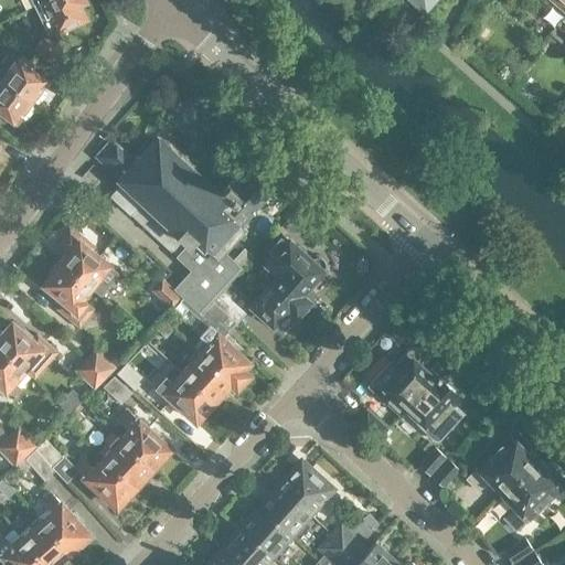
[(84,0),(44,0),(35,4),(49,35),(55,32),(56,33),(84,20),(77,6),(85,2),(84,0)]
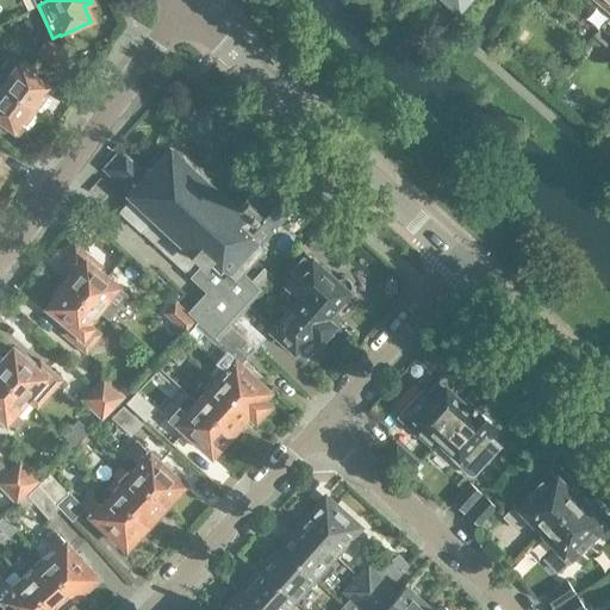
[(442,0),(459,14),(471,0),(442,0)]
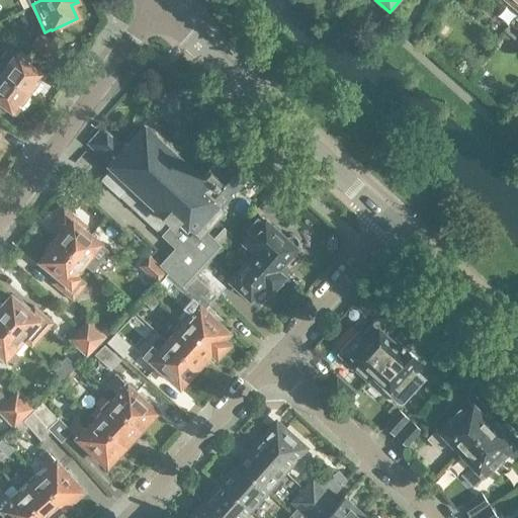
[(38,32),(31,44),(49,56),(56,45),(38,32)]
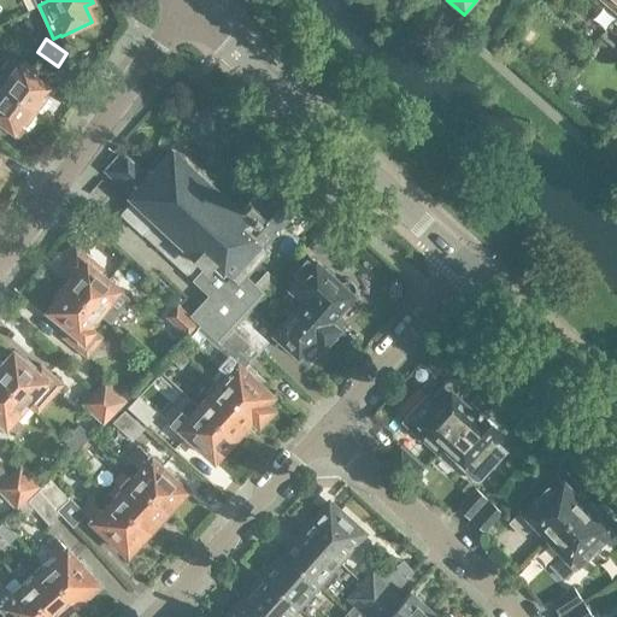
[(0,66),(0,84),(34,111),(39,106),(41,107),(46,101),(45,98),(52,88),(31,72),(34,69),(23,60),(19,63),(10,56),(0,66)]
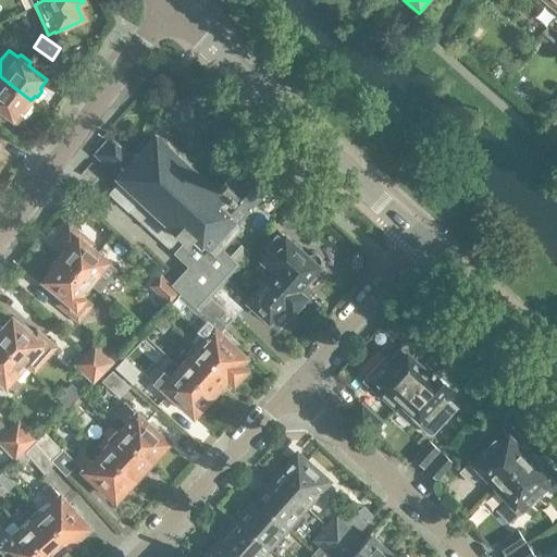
[(31,100),(0,76),(0,111),(14,122),(23,112),(24,113),(28,108),(27,104),(31,100)]
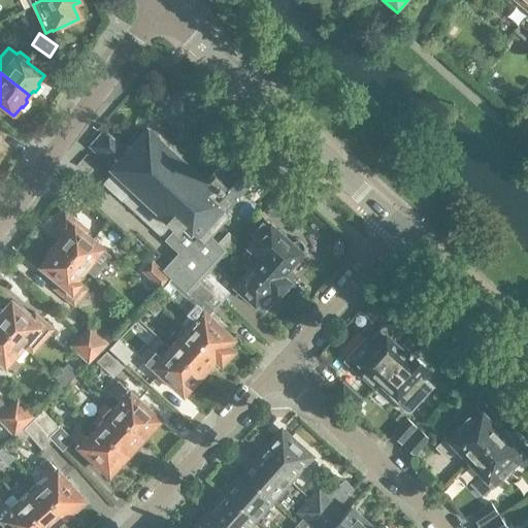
[(218,244),(209,236),(230,213),(226,209),(257,176),(238,159),(221,178),(212,170),(204,180),(161,140),(150,130),(128,154),(104,132),(91,146),(121,174),(109,187),(180,253),(163,271),(171,277),(189,293),(200,281),(216,264),(237,240),(229,232),(218,244)]
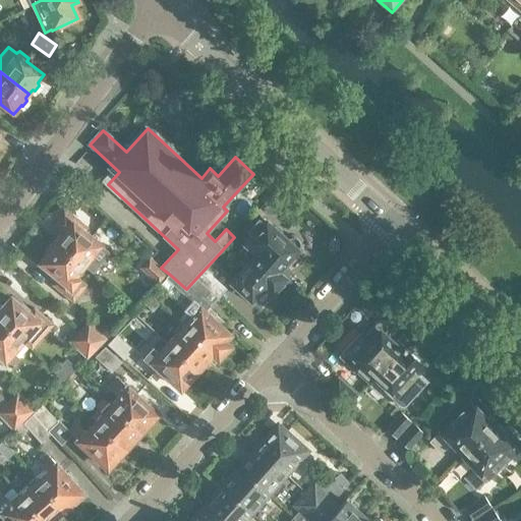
[(230,221),(239,230),(250,218),(241,210),(230,221)]
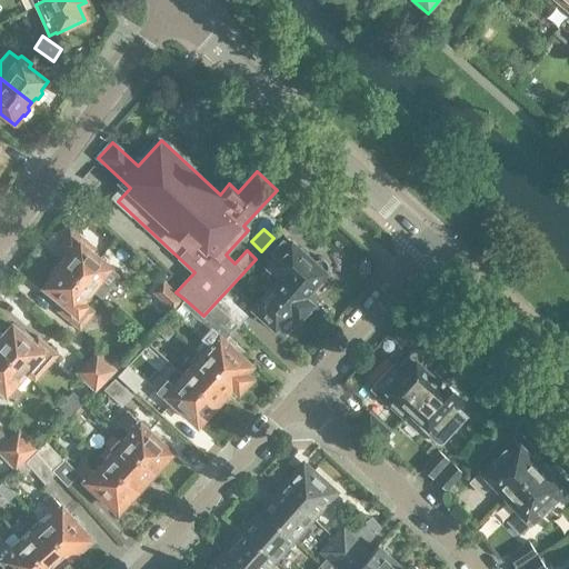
[(103,297),(120,277),(90,251),(92,248),(75,233),(66,233),(60,241),(62,248),(70,255),(63,265),(92,288),(98,280),(103,285),(98,292),(103,297)]
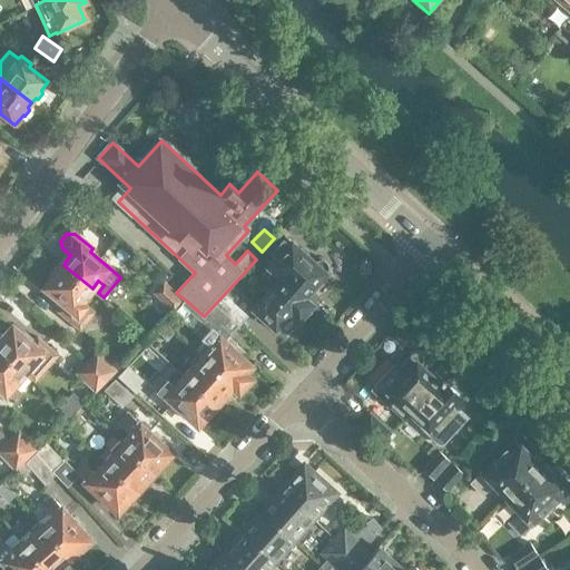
[(283,276),(303,295),(326,271),(327,269),(327,267),(328,265),(327,263),(327,261),(326,259),(325,258),(323,257),(322,257),(320,257),(318,257),(316,258),(313,261),(285,234),(268,252),(275,257),(269,264),(283,276)]
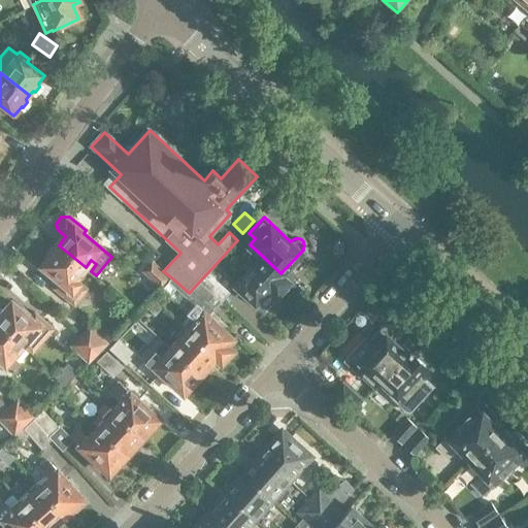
[(75,279),(86,267),(59,245),(41,266),(59,281),(55,285),(53,288),(73,305),(87,290),(75,279)]
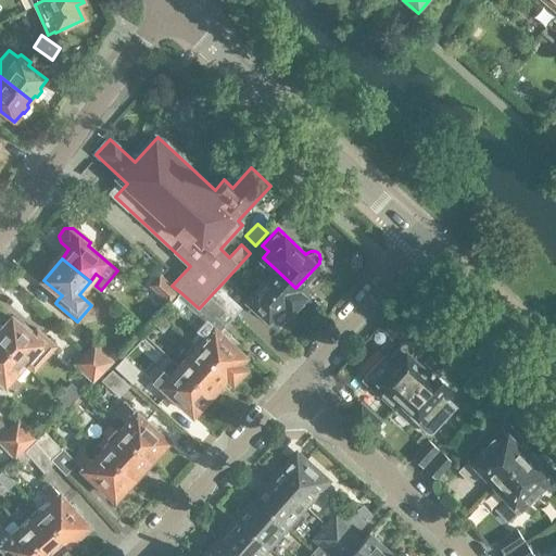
[(275,325),(303,295),(295,288),(276,269),(249,299),(227,278),(211,295),(234,317),(249,301),(275,325)]
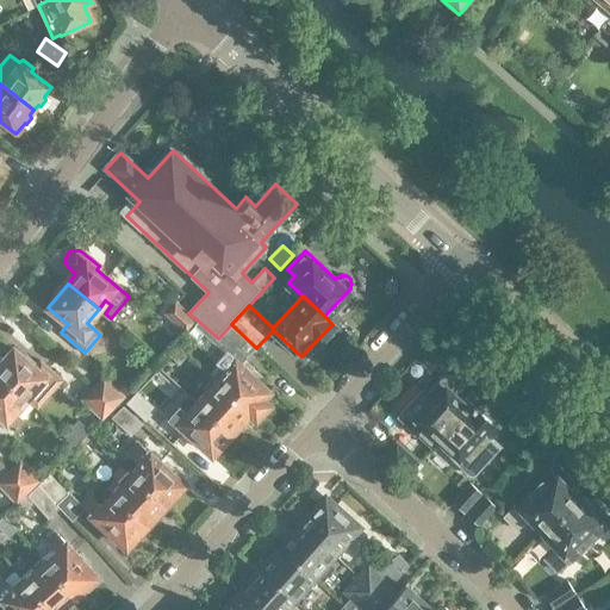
[(188,312),(188,311),(175,300),(162,313),(186,334),(198,321),(188,313),(188,312)]
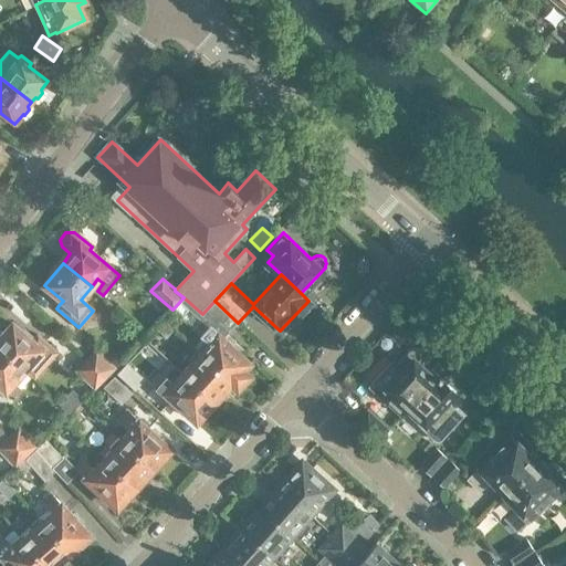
[(238,323),(215,301),(202,314),(184,297),(173,310),(171,311),(203,338),(195,348),(197,349),(200,353),(231,381),(238,387),(249,374),(243,369),(250,363),(222,337),(237,323),(238,323)]
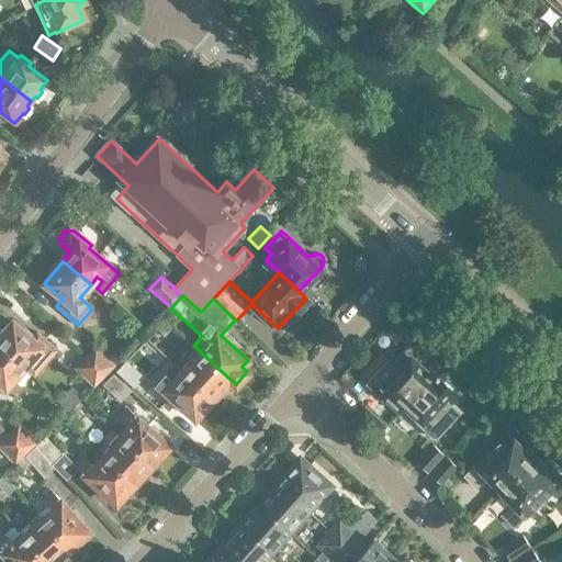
[(173,327),(160,315),(153,324),(165,336),(173,327)]
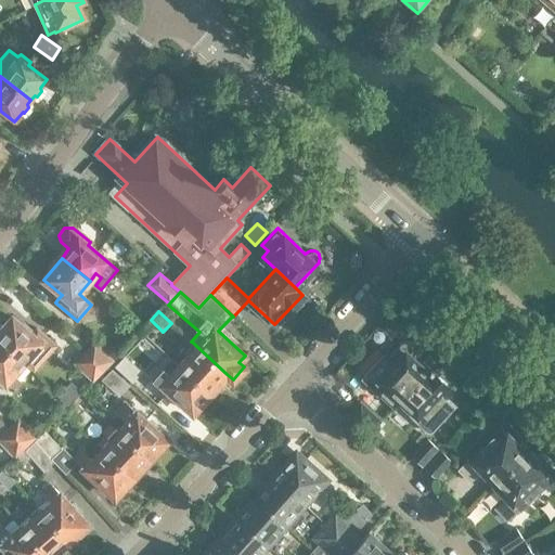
[(0,328),(0,340),(24,362),(34,371),(56,345),(37,326),(31,333),(12,315),(0,328)]
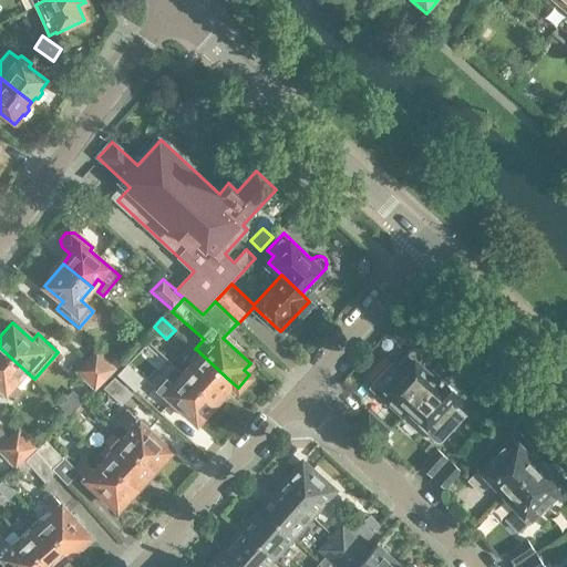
[(24,370),(0,348),(0,385),(6,391),(24,370)]
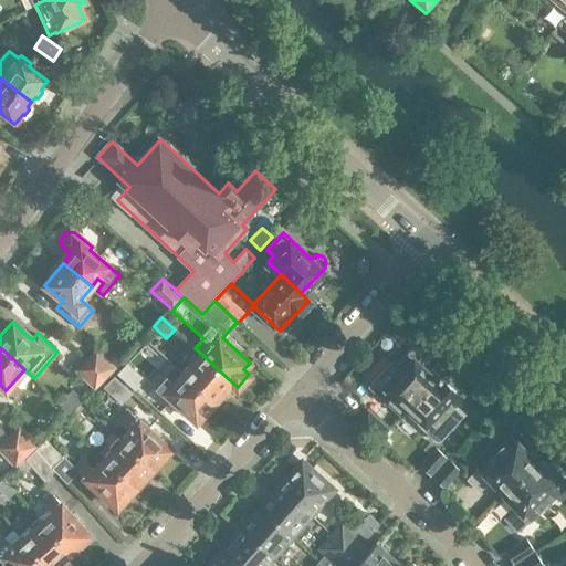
[(86,358),(107,378),(117,368),(97,348),(86,358)]
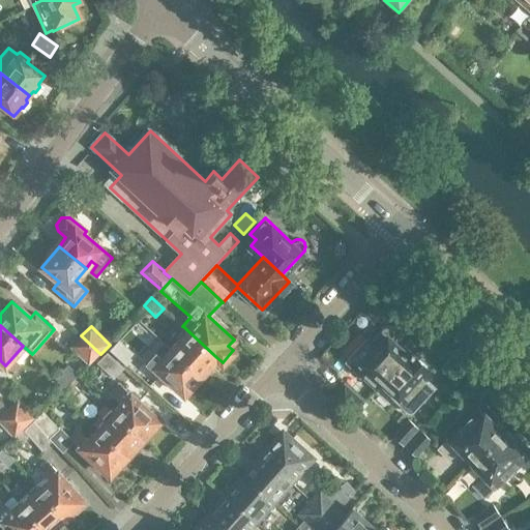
[(382,382),(407,355),(390,340),(391,339),(393,334),(393,330),(389,326),(385,326),(381,328),(370,341),(366,337),(347,358),(357,367),(356,369),(377,387),(382,382)]
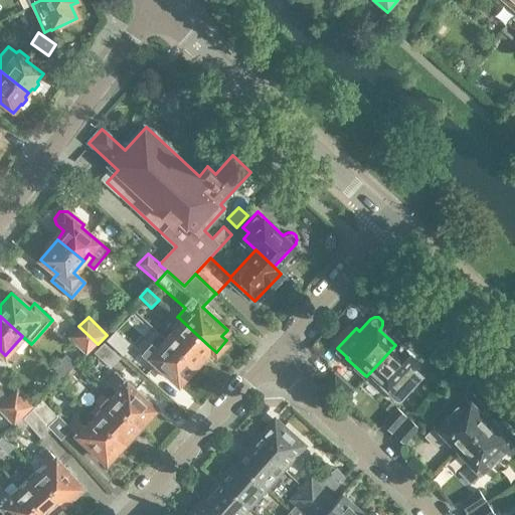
[(210,347),(182,321),(179,318),(171,327),(174,330),(167,338),(195,364),(210,347)]
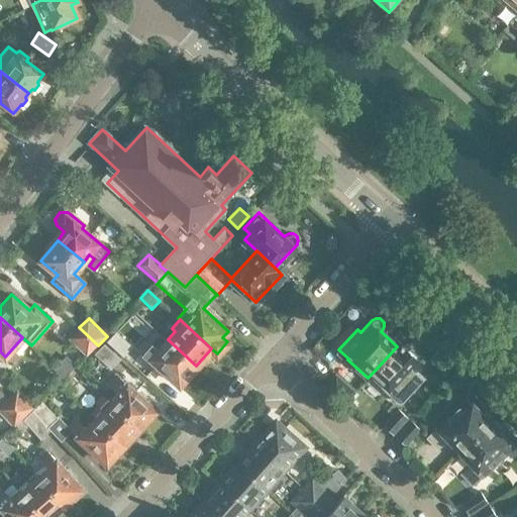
[(86,356),(98,345),(79,327),(68,338),(86,356)]
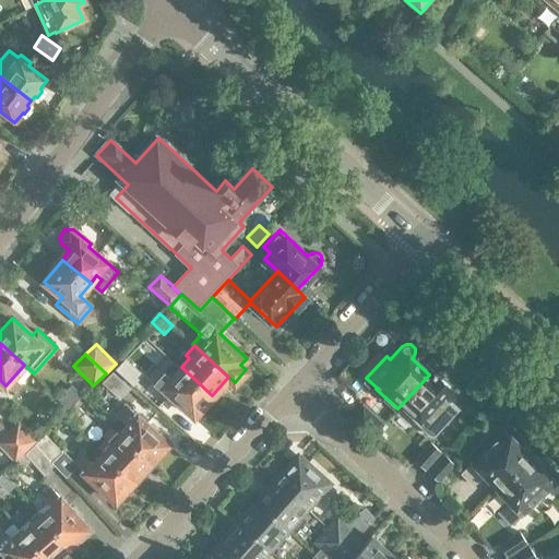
[(115,369),(133,385),(143,375),(126,358),(115,369)]
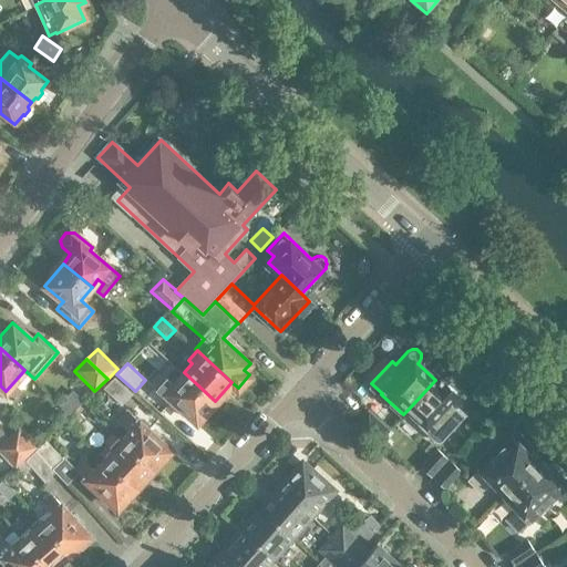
[(215,401),(184,372),(175,382),(165,372),(156,382),(197,420),(215,401)]
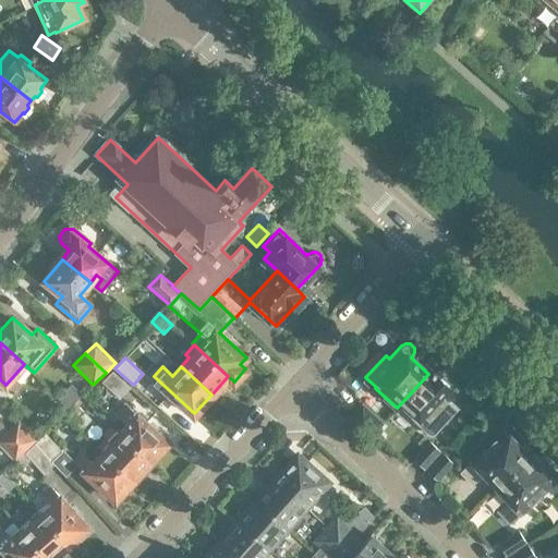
[(432,370),(402,402),(425,423),(455,391),(446,383),(447,381),(448,376),(446,374),(446,373),(444,372),(441,371),(437,371),(435,373),(432,370)]
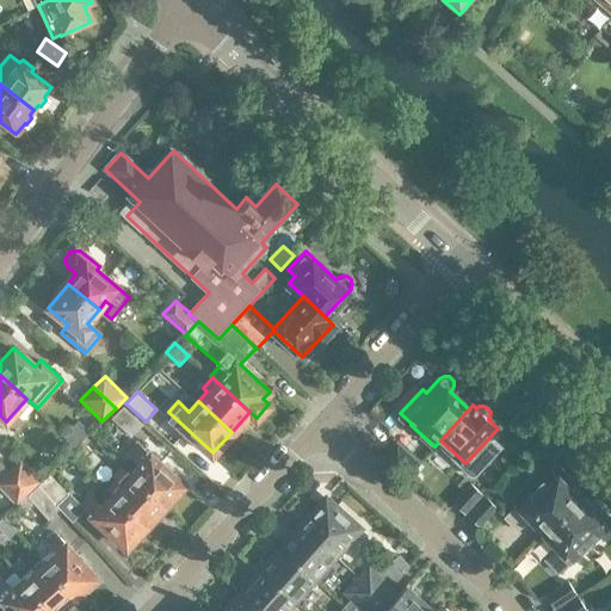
[(143,424),(131,414),(123,406),(111,418),(131,436),(143,424)]
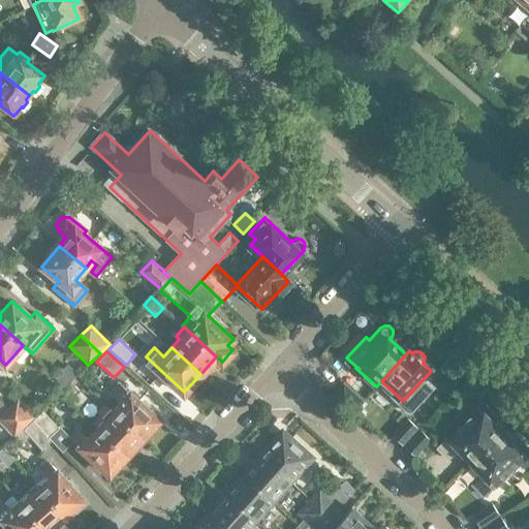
[(67,362),(55,374),(64,383),(76,370),(67,362)]
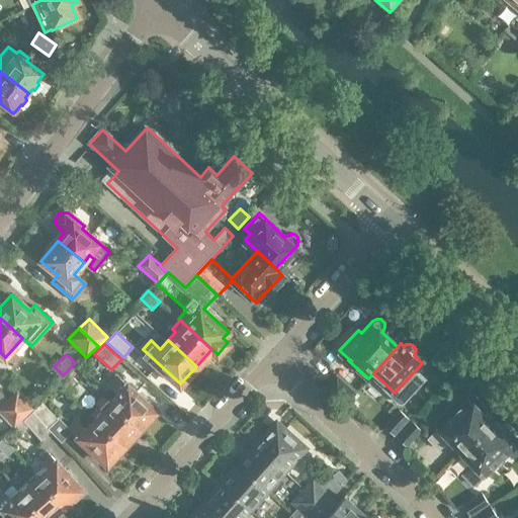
[(67,395),(79,381),(69,372),(57,385),(67,395)]
